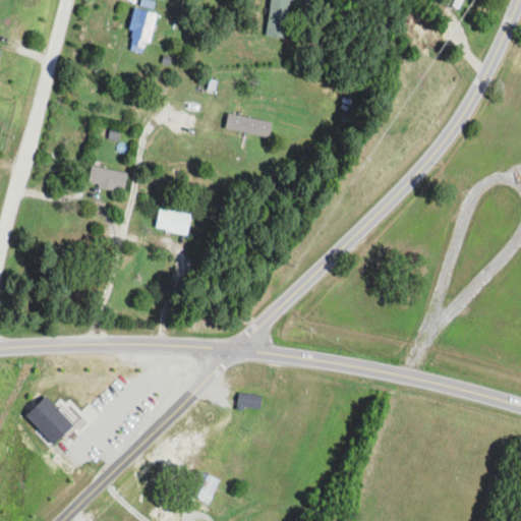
[(284,38),(288,0),(269,0),(266,36),(284,38)]
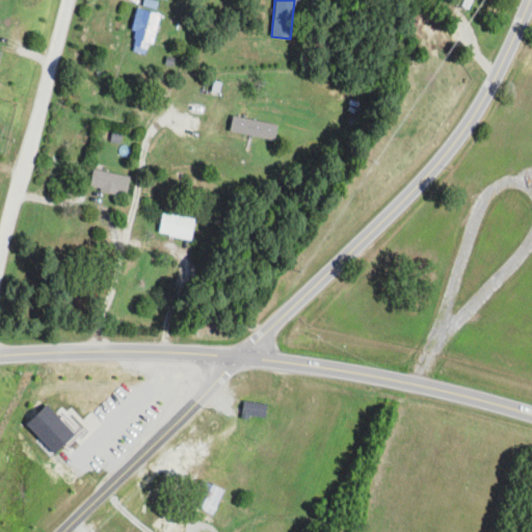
[(150,54),(156,11),(136,9),(130,51),(150,54)]
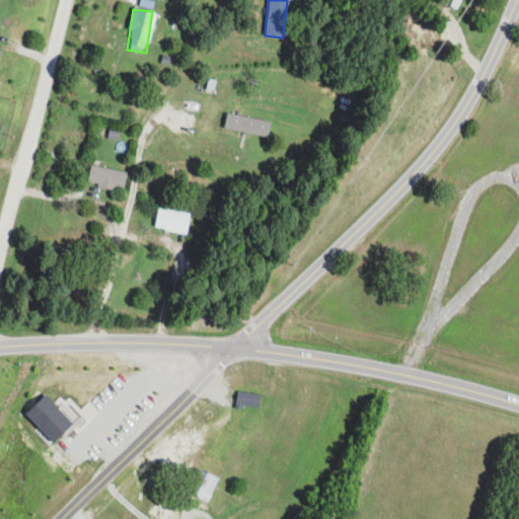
[(268,136),(271,121),(226,113),(224,129),(268,136)]
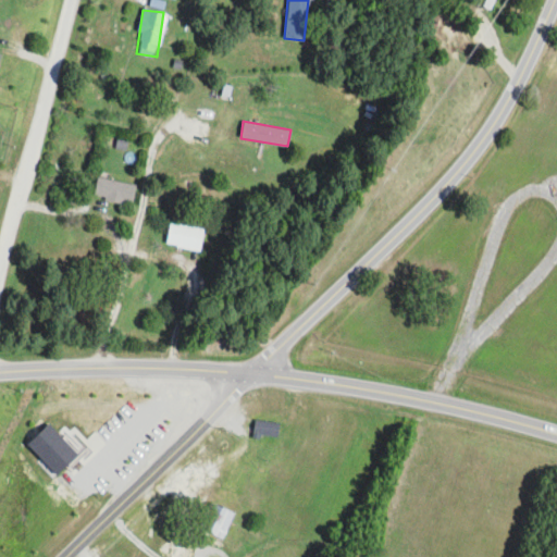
[(95,199),(133,202),(134,182),(96,178),(95,199)]
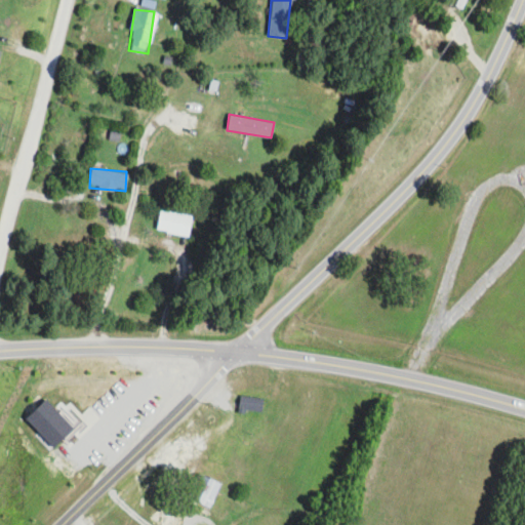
[(188,237),(193,216),(161,209),(156,230),(188,237)]
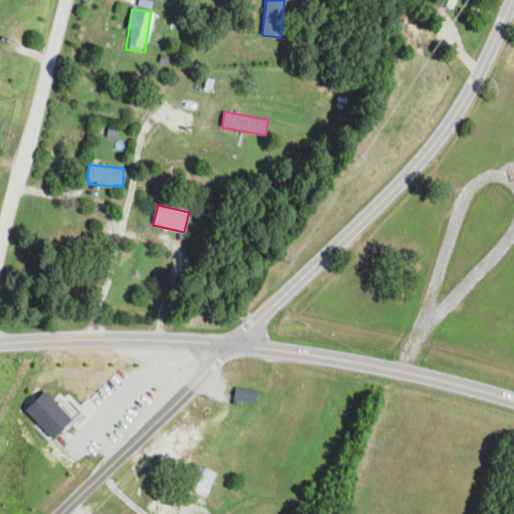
[(256,389),(233,389),(233,404),(256,404),(256,389)]
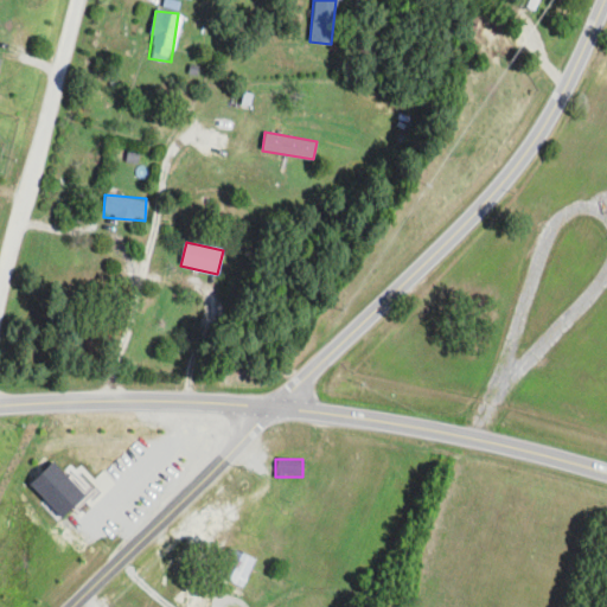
[(255,560),(229,547),(216,575),(241,587),(255,560)]
